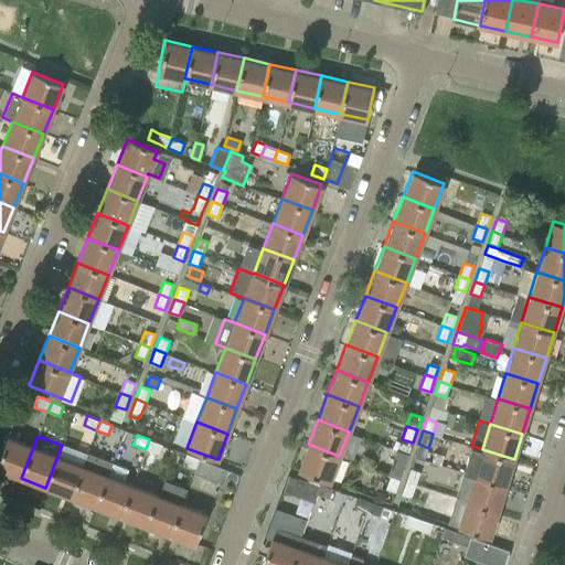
[(0,456),(0,469),(21,478),(33,447),(8,437),(0,456)]
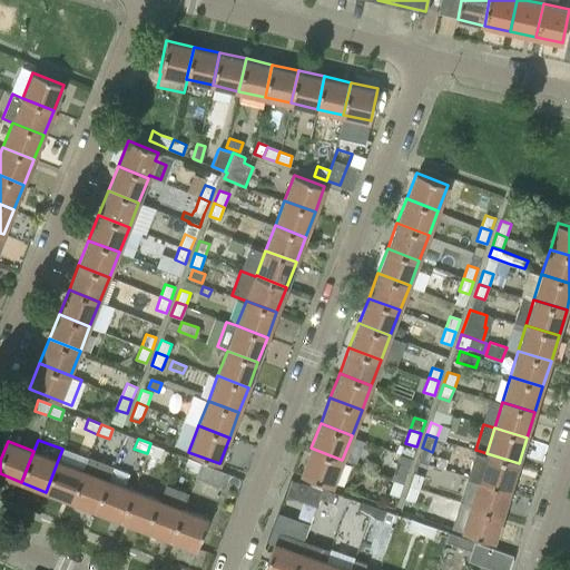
[(163,448),(150,443),(147,453),(159,458),(163,448)]
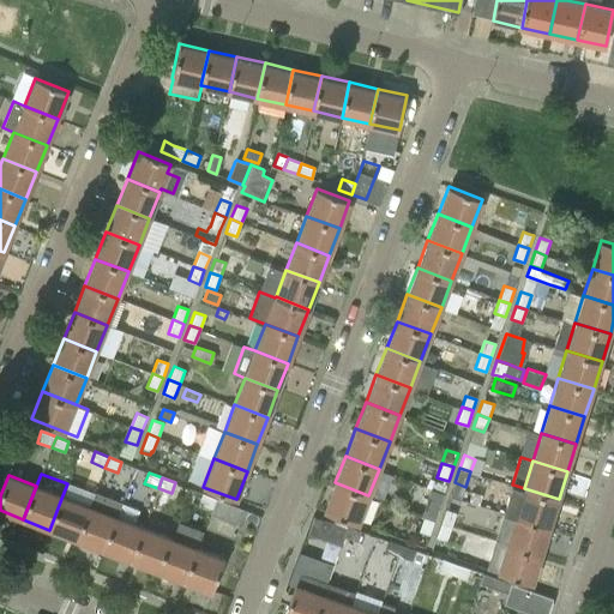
[(433,488),(445,492),(447,483),(432,477),(428,486),(433,488)]
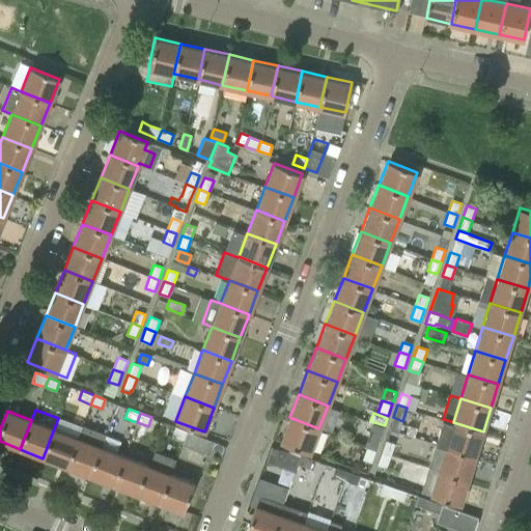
[(310,452),(318,428),(289,417),(280,441),(310,452)]
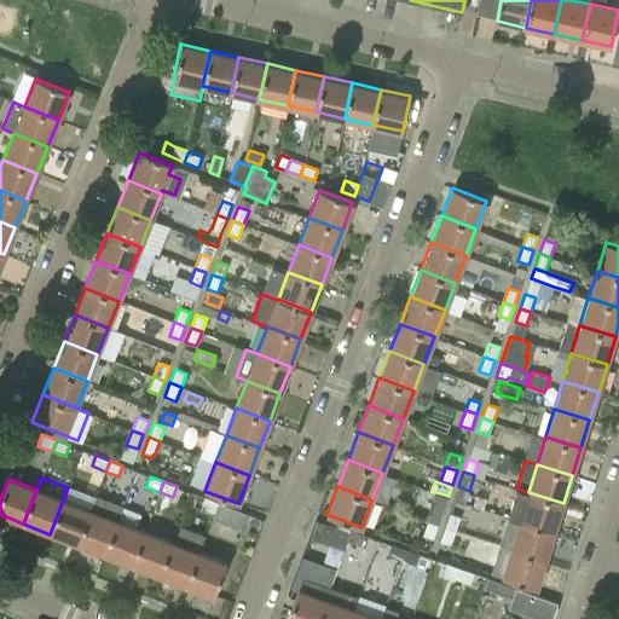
[(50,534),(77,545),(91,510),(96,498),(69,489),(64,501),(63,499),(50,534)]
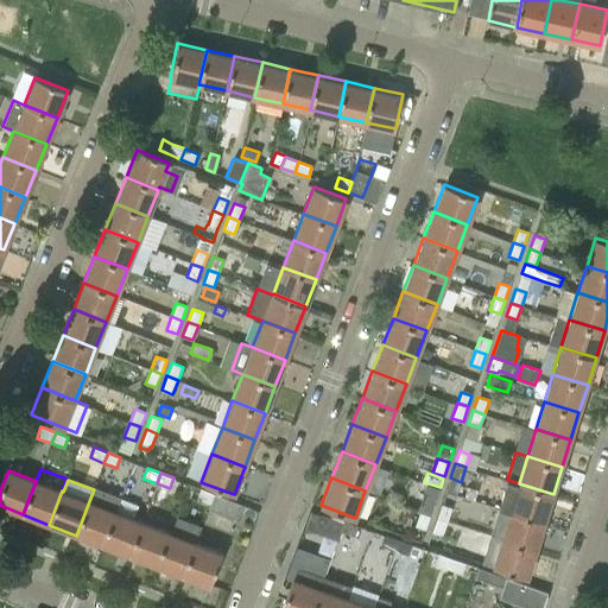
[(500,507),(511,511),(545,521),(553,494),(519,483),(508,480),(500,507)]
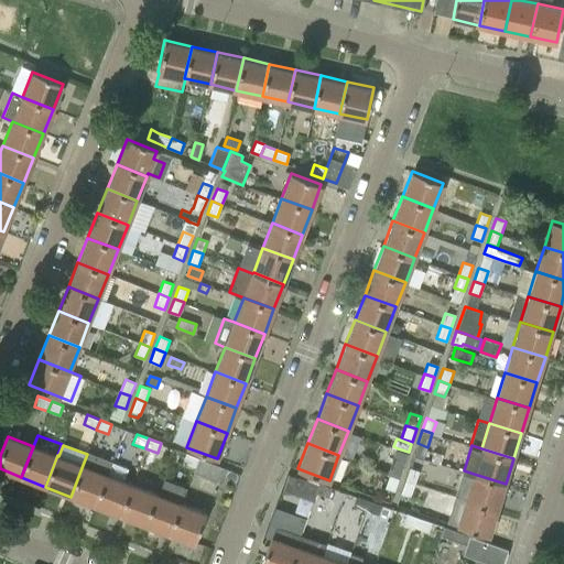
[(195,467),(198,458),(186,453),(182,463),(195,467)]
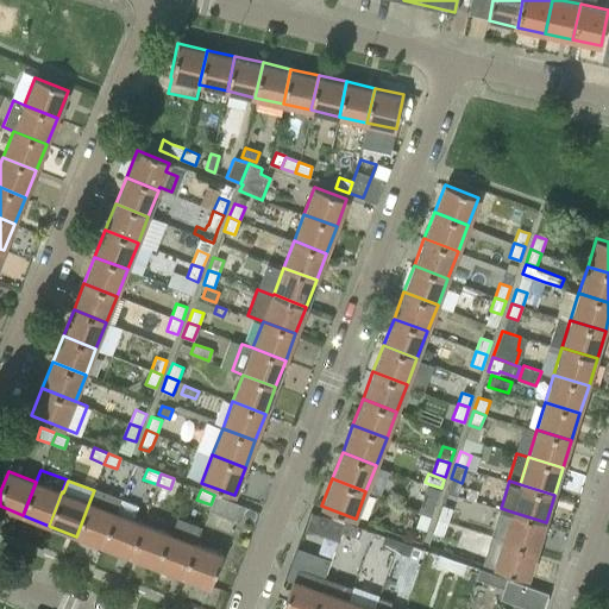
[(242,506),(214,495),(211,504),(208,510),(236,521),(242,506)]
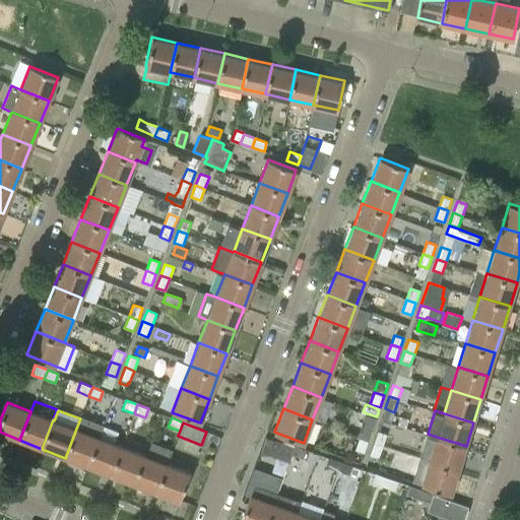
[(363,427),(359,438),(368,441),(372,430),(363,427)]
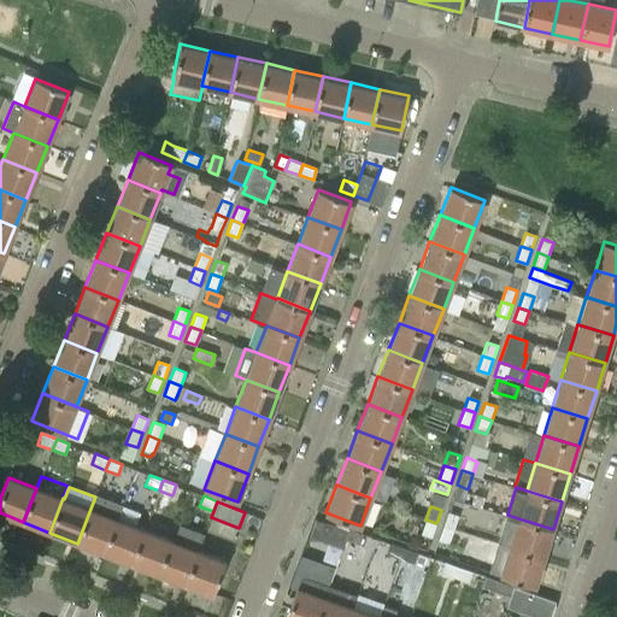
[(77,544),(104,553),(117,519),(90,509),(77,544)]
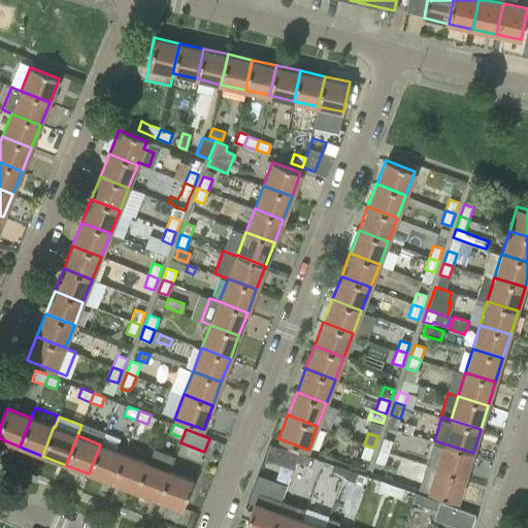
[(383,438),(380,450),(389,453),(393,441),(383,438)]
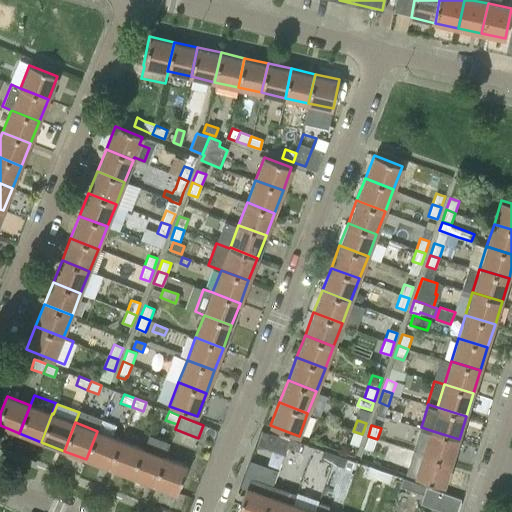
[(256,445),(284,455),(290,439),(270,433),(262,430),(256,445)]
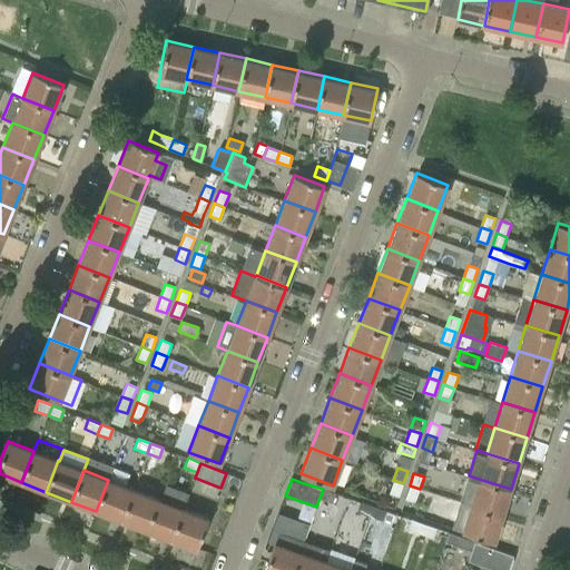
[(503,514),(511,489),(479,479),(471,504),(503,514)]
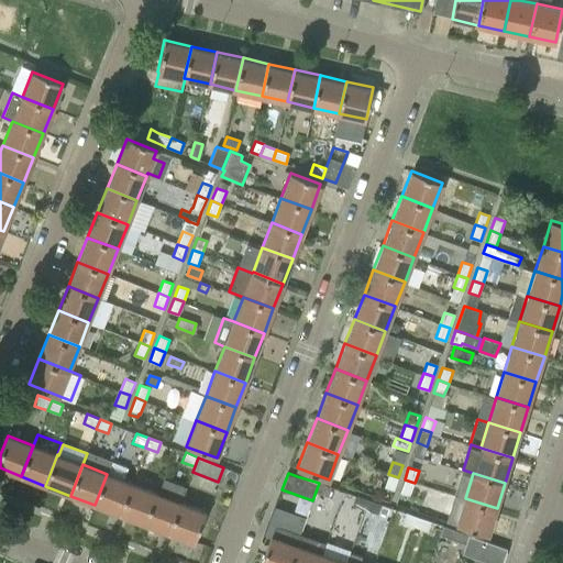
[(95,505),(120,515),(131,483),(107,474),(95,505)]
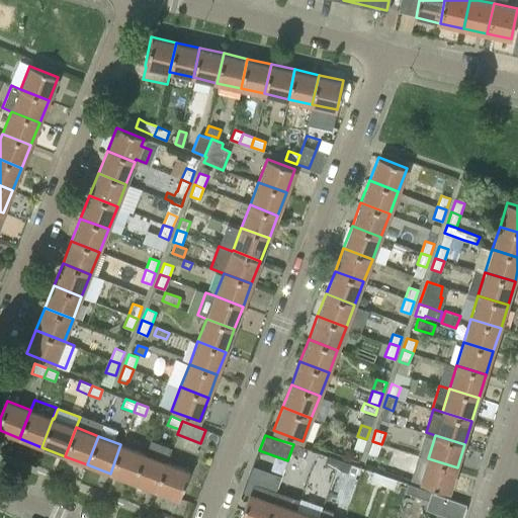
[(362,451),(366,439),(357,436),(353,448),(362,451)]
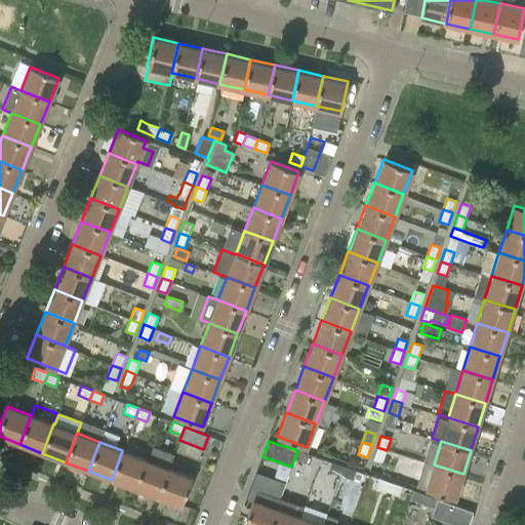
[(157,497),(168,469),(174,453),(153,446),(148,460),(146,459),(134,488),(157,497)]
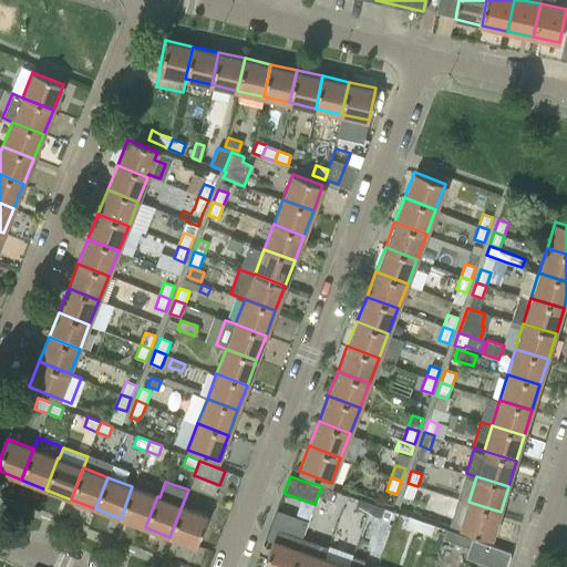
[(413,498),(418,486),(408,483),(402,496),(405,497),(402,506),(413,511),(418,500),(413,498)]
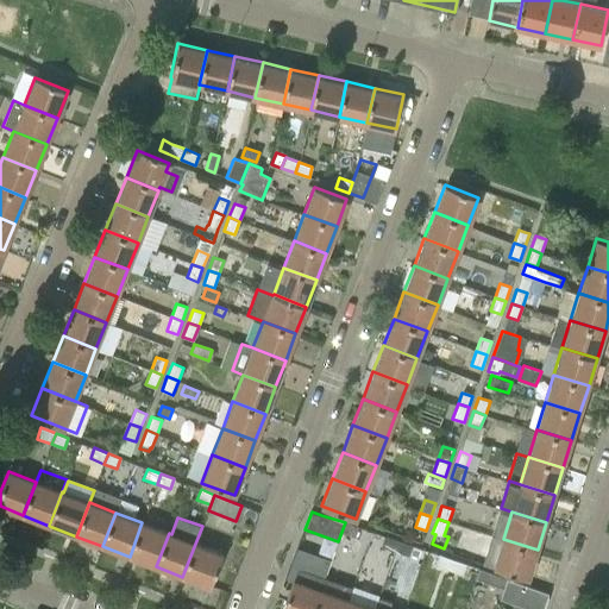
[(130,557),(156,566),(169,533),(142,522),(130,557)]
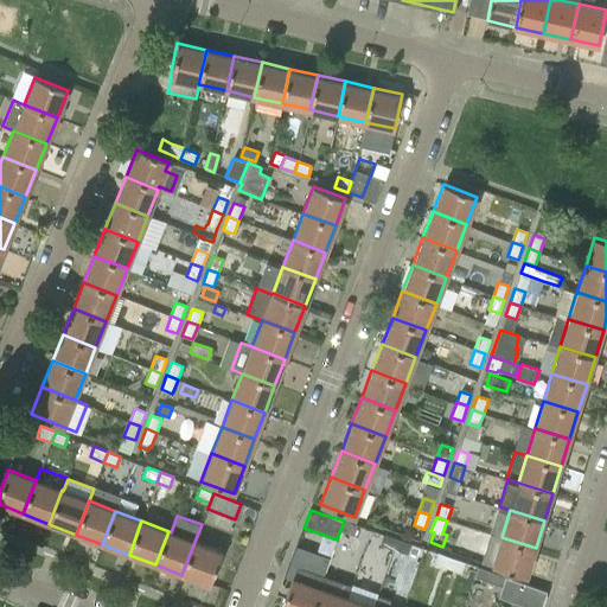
[(337,540),(337,542),(364,551),(371,530),(344,521),(337,540)]
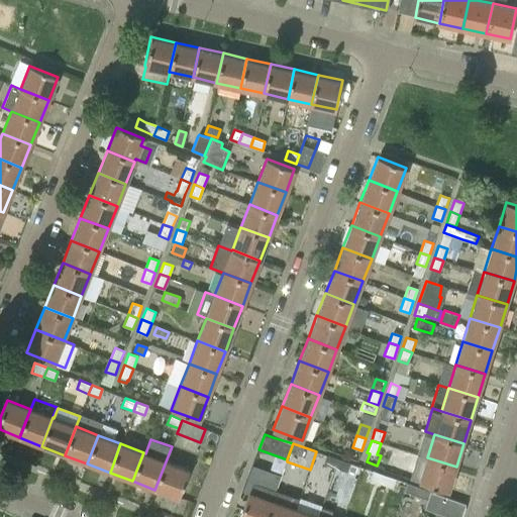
[(335,469),(338,458),(326,454),(323,464),(335,469)]
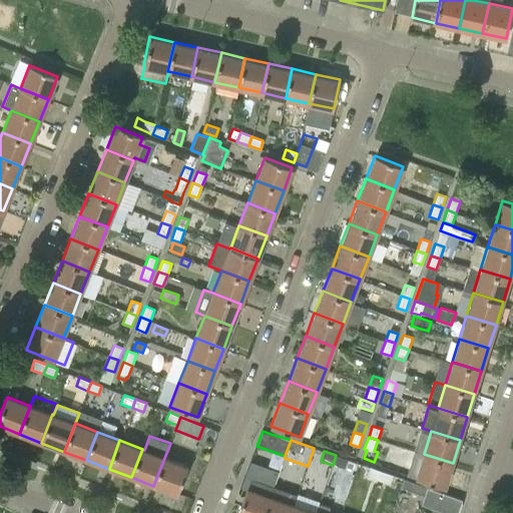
[(446,486),(453,463),(424,454),(416,477),(446,486)]
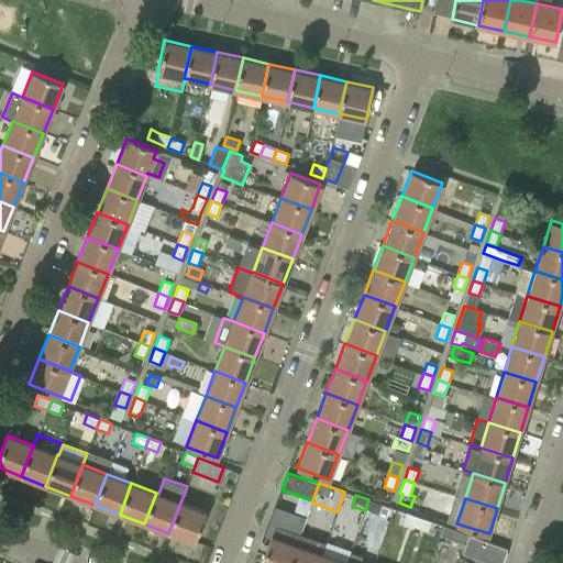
[(382,504),(368,499),(365,510),(378,514),(382,504)]
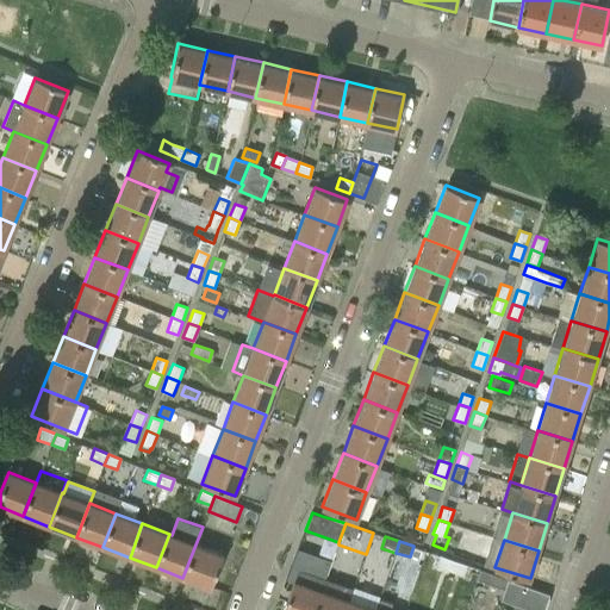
[(223,554),(195,545),(182,578),(210,589),(223,554)]
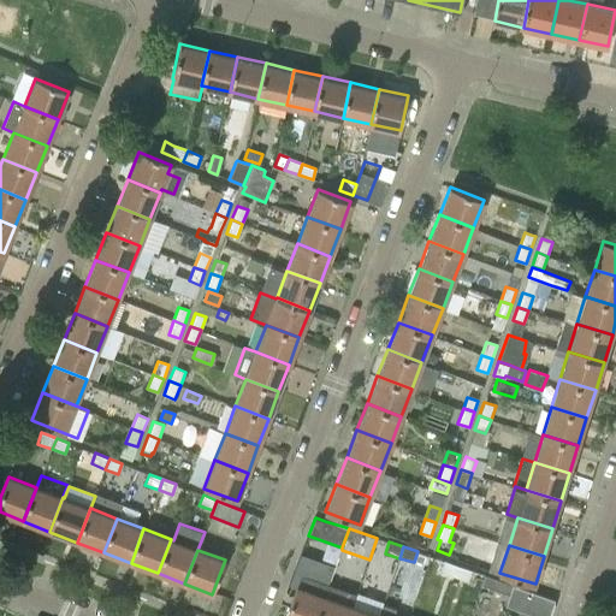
[(454,576),(458,566),(444,561),(440,572),(454,576)]
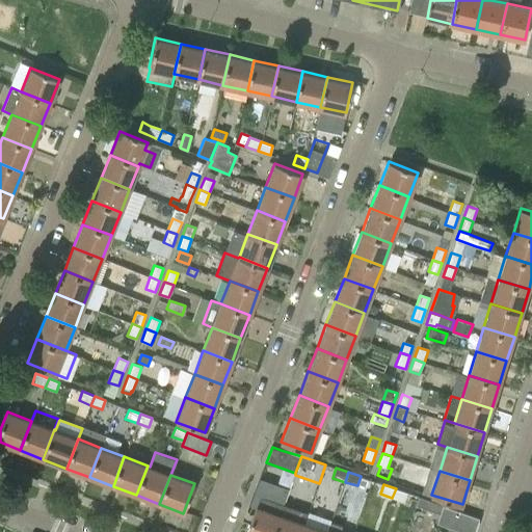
[(407,493),(396,488),(392,498),(404,502),(407,493)]
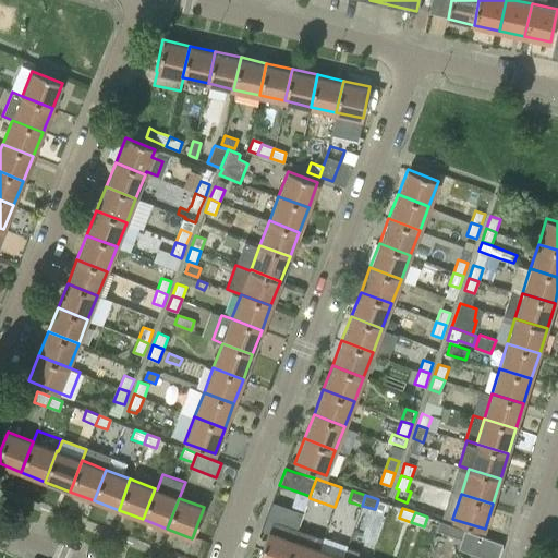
[(258,557),(287,557),(298,529),(277,521),(271,523),(268,531),(258,557)]
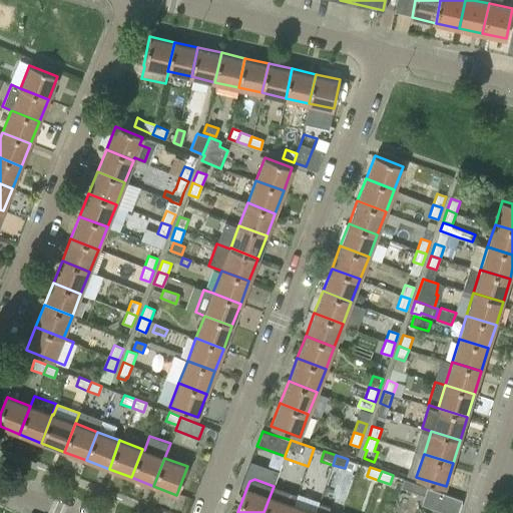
[(404,479),(401,488),(412,492),(415,483),(404,479)]
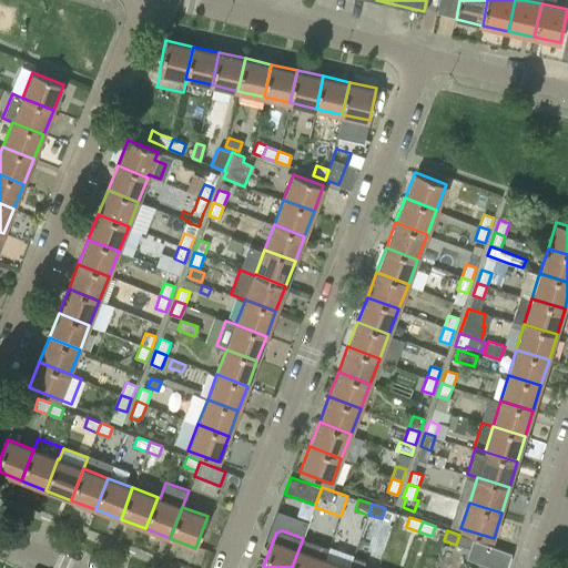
[(469,549),(473,539),(459,535),(456,545),(469,549)]
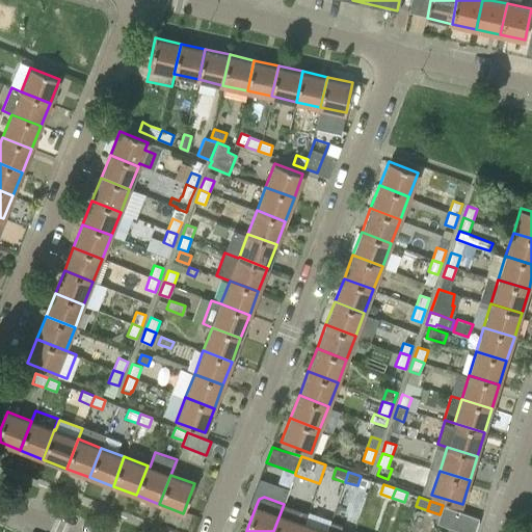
[(284,504),(273,531),(300,531),(303,523),(308,512),(284,504)]
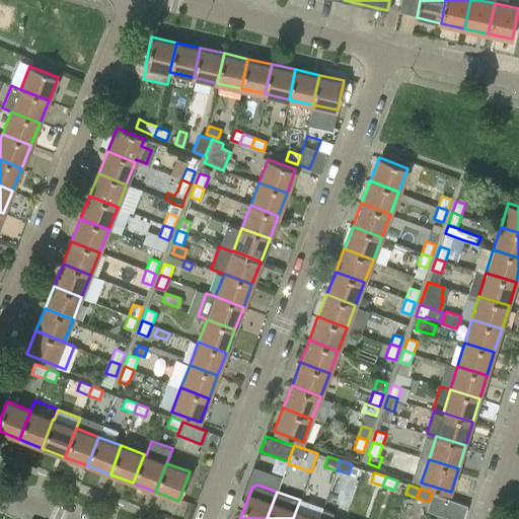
[(462,518),(467,505),(443,496),(432,493),(429,502),(426,510),(450,518),(462,518)]
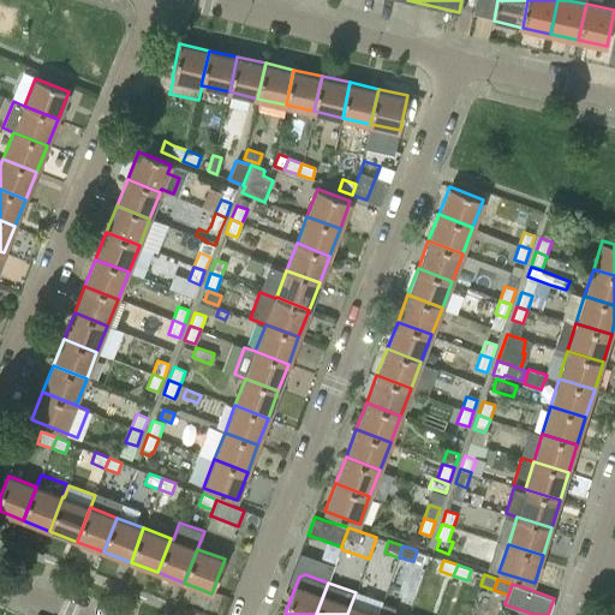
[(382,603),(378,614),(377,614),(407,614),(410,610),(396,605),(395,608),(382,603)]
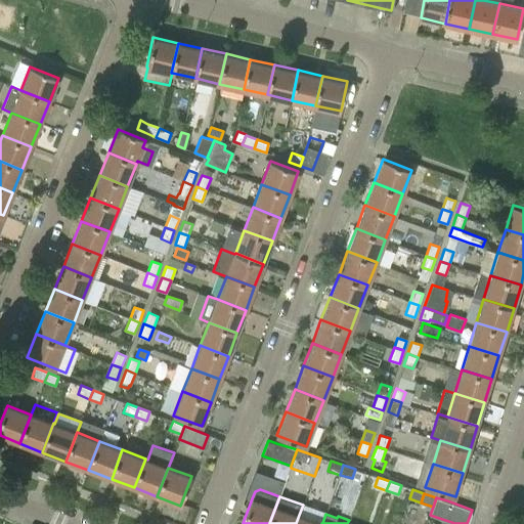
[(296,523),(321,523),(322,523),(299,515),(296,523)]
